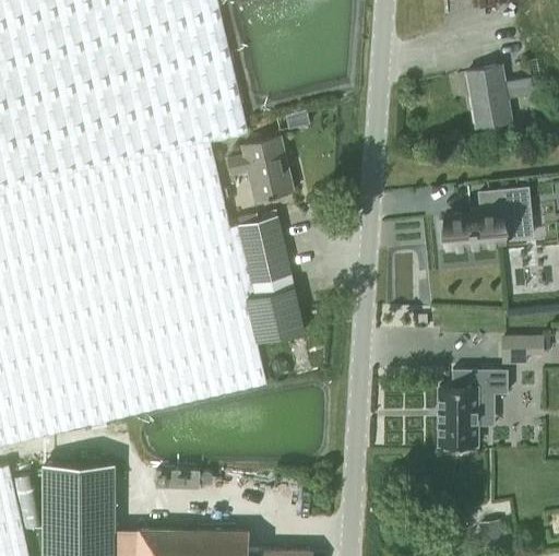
[(0,0),(0,446),(265,385),(257,342),(304,331),(277,216),(276,217),(276,215),(253,221),(253,222),(230,227),(210,142),(248,133),(217,0),(0,0)]
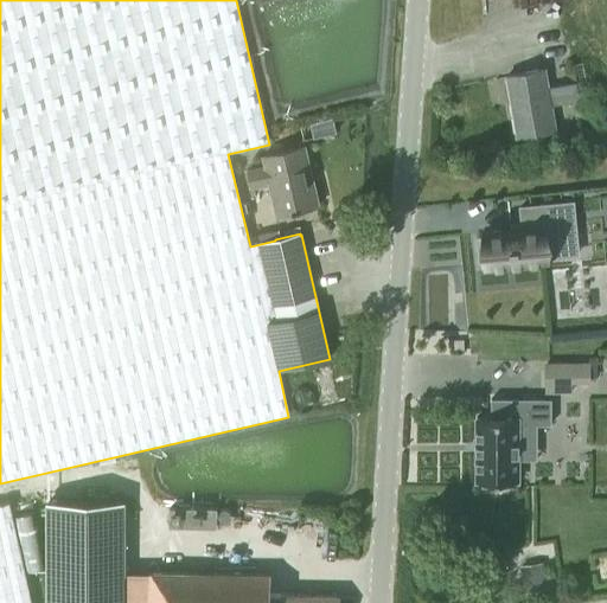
[(579,103),(576,85),(548,90),(544,72),(506,78),(517,140),(555,133),(551,108),(579,103)]
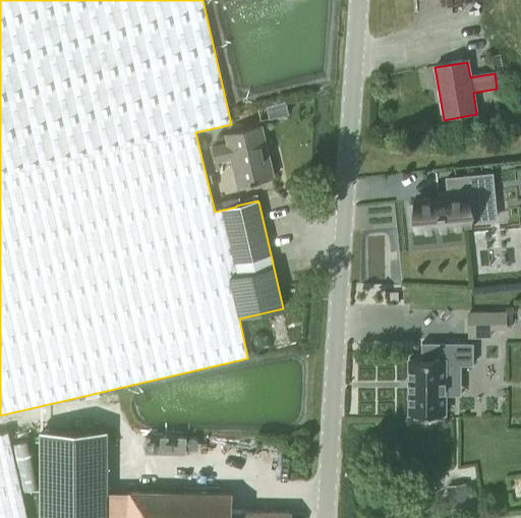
[(494,115),(490,119),(493,128),(504,125),(502,113),(494,115)]
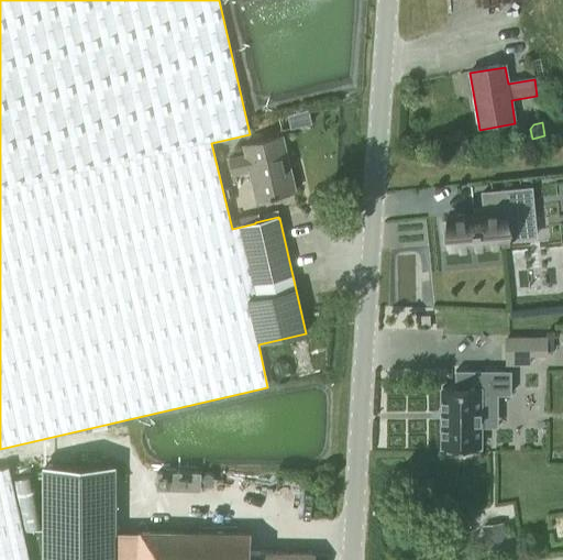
[(255,202),(295,193),(283,138),(242,147),(244,156),(228,161),(232,178),(249,174),(255,202)]
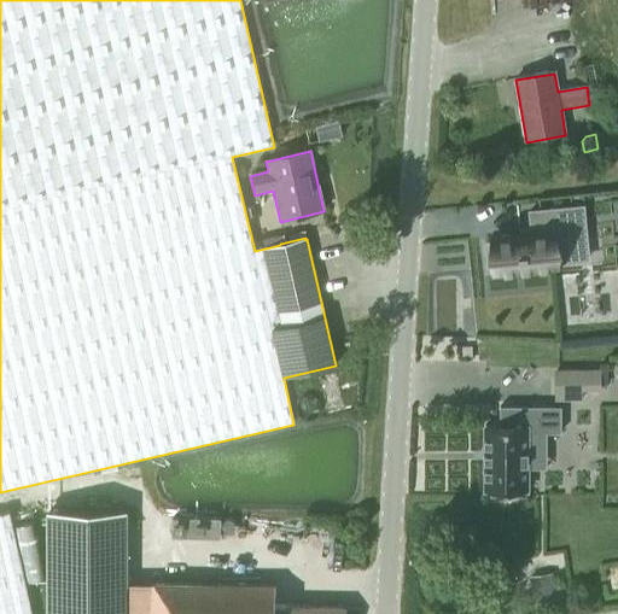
[(494,246),(487,246),(489,268),(495,267),(496,274),(557,268),(555,264),(570,263),(588,261),(586,232),(583,209),(530,214),(531,235),(493,239),(494,246)]
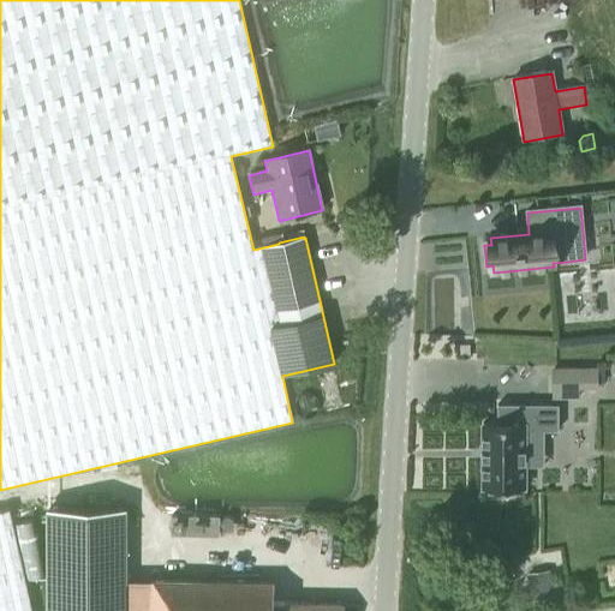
[(470,358),(470,347),(459,348),(459,358),(470,358)]
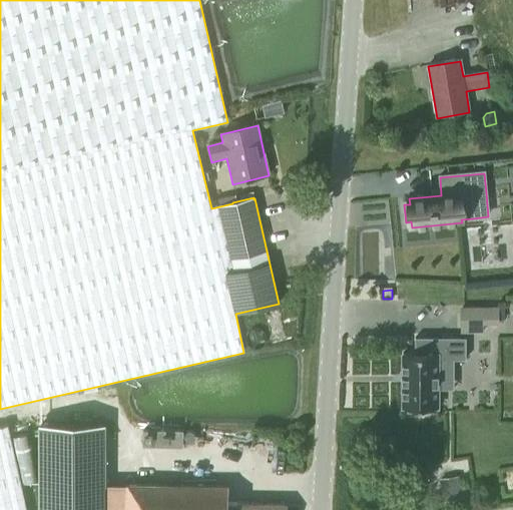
[(483,323),(498,323),(498,310),(462,310),(462,331),(483,331),(483,323)]
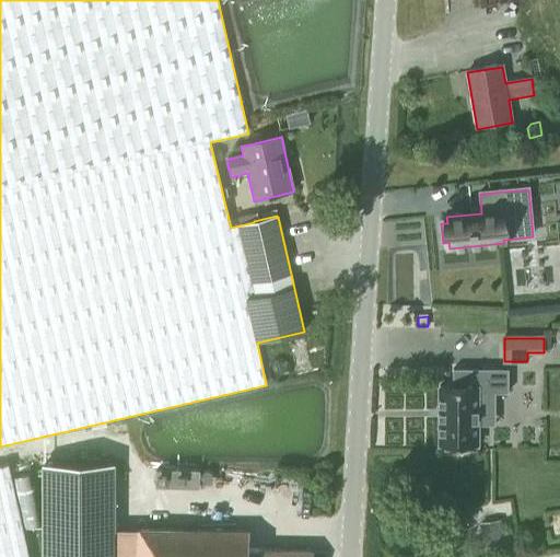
[(440,389),(439,418),(439,447),(444,447),(444,452),(465,452),(465,447),(478,447),(478,427),(483,427),(483,408),(478,408),(478,395),(508,395),(508,371),(453,371),(453,389),(440,389)]
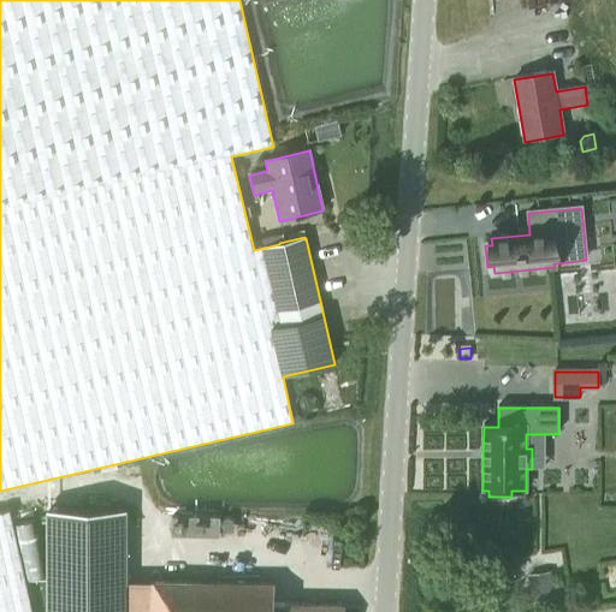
[(125,611),(126,584),(128,512),(53,511),(51,611),(125,611)]
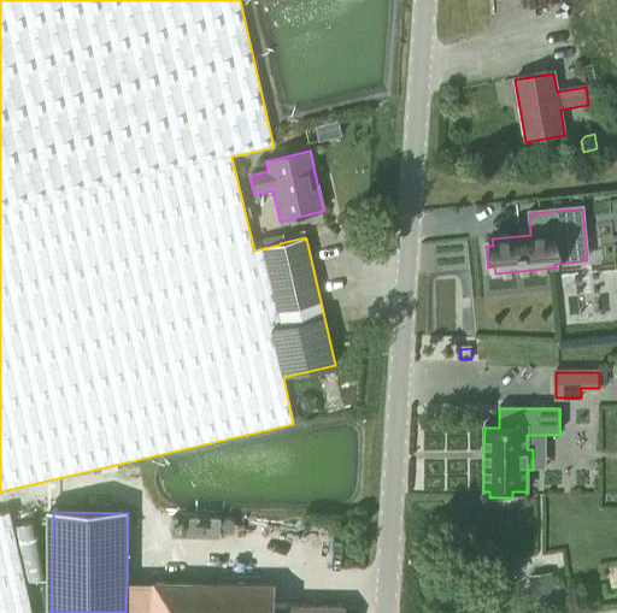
[(30,612),(10,513),(0,514),(0,612),(30,612)]
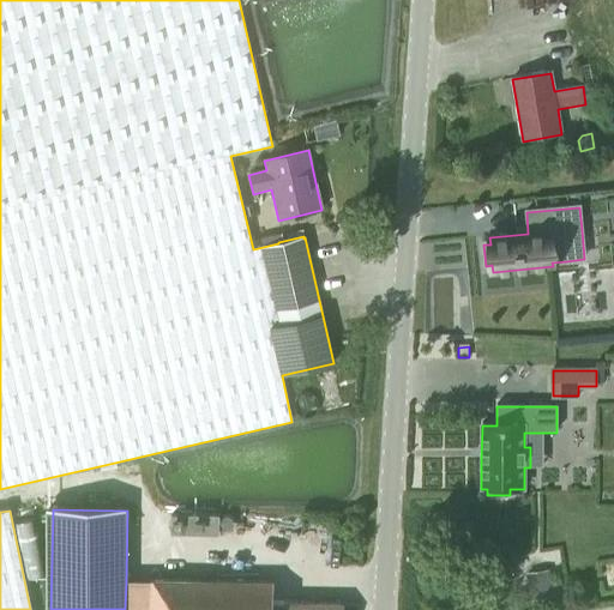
[(549,581),(527,585),(530,602),(559,597),(557,580),(549,581)]
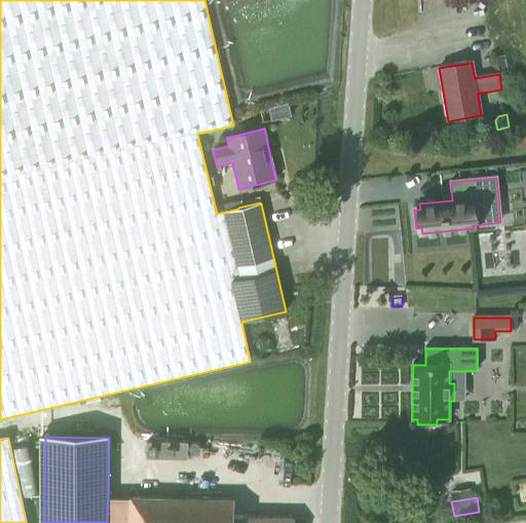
[(233,522),(233,518),(234,499),(130,498),(129,499),(108,499),(107,522),(233,522)]
